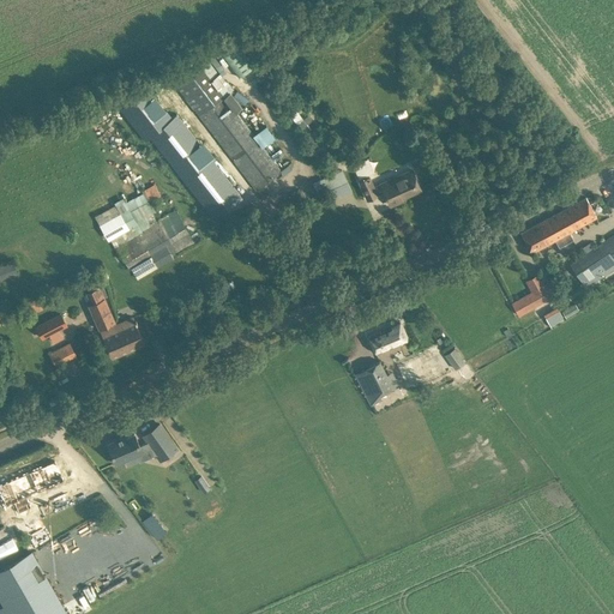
[(254,66),(234,37),(218,48),(239,77),(254,66)]
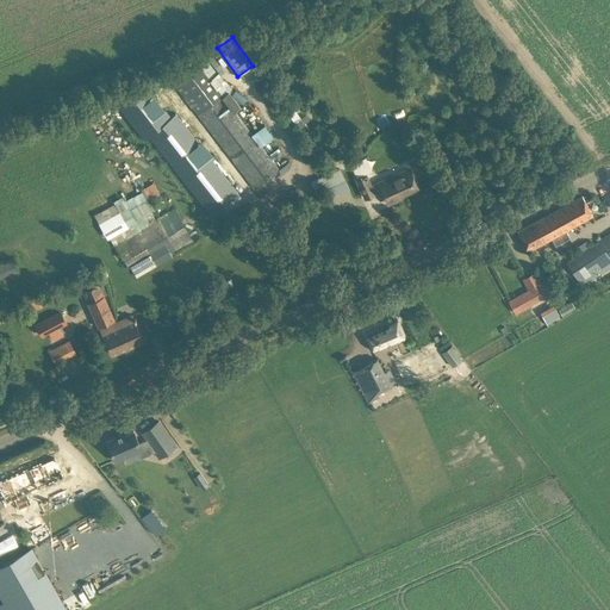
[(168,74),(248,178),(255,187),(279,169),(235,112),(241,106),(229,91),(232,88),(213,64),(200,48),(168,74)]
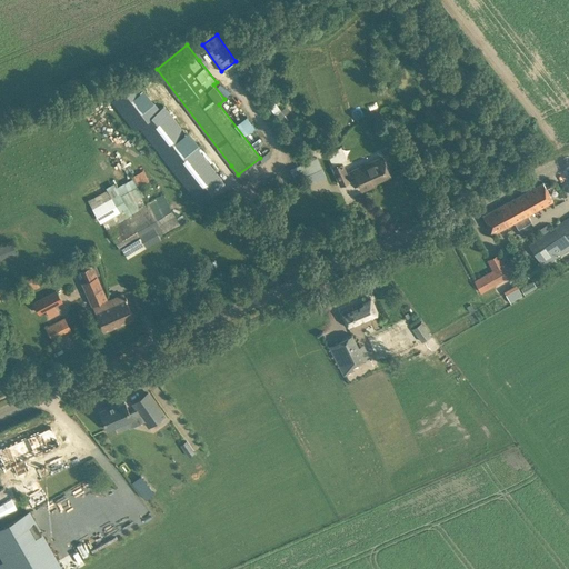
[(139,126),(190,191),(198,200),(222,180),(143,79),(113,101),(136,129),(139,126)]
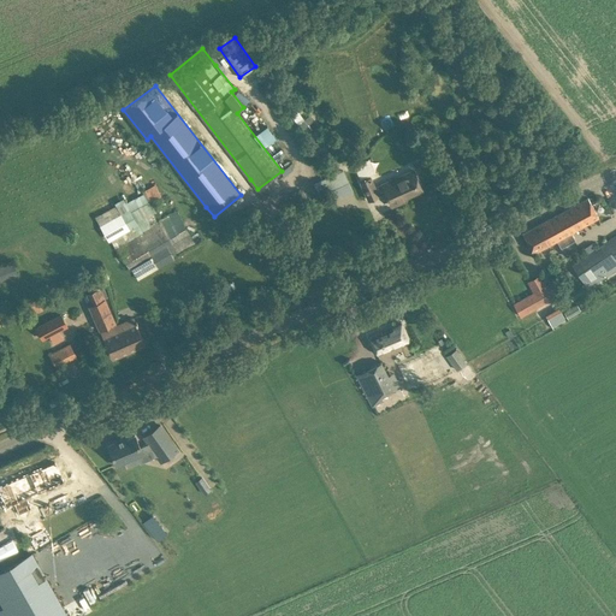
[(369,157),(353,164),(359,178),(375,171),(369,157)]
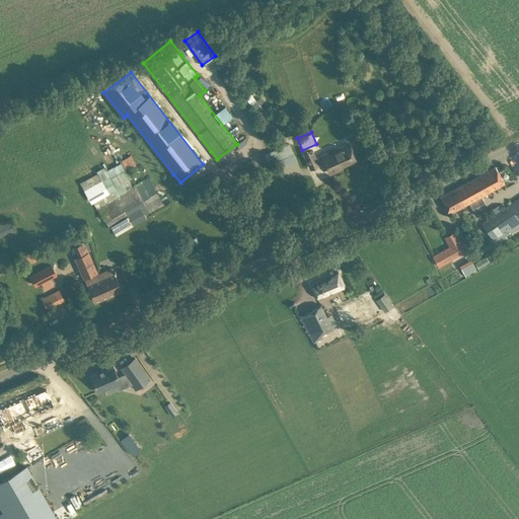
[(325,161),(326,164),(330,173),(338,170),(337,167),(356,159),(348,143),(322,155),(316,158),(312,150),(304,153),(310,168),(319,164),(318,164),(325,161)]
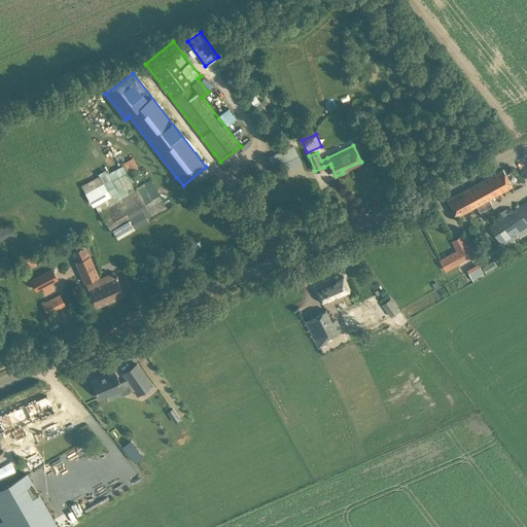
[(486,179),(494,196),(513,186),(503,169),(486,179)]
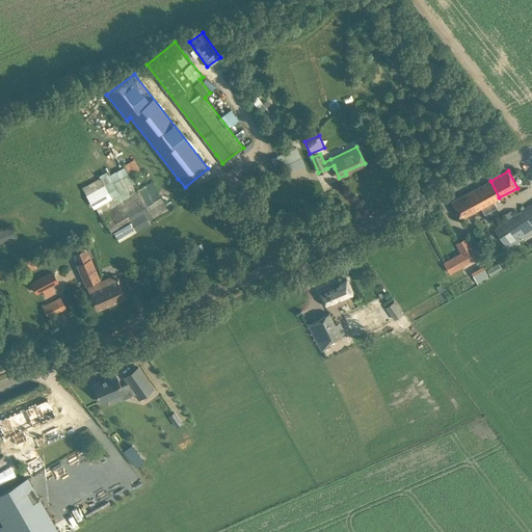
[(87,193),(95,208),(96,208),(100,214),(101,213),(112,233),(131,222),(135,230),(168,210),(156,185),(145,190),(144,187),(122,198),(112,181),(87,193)]
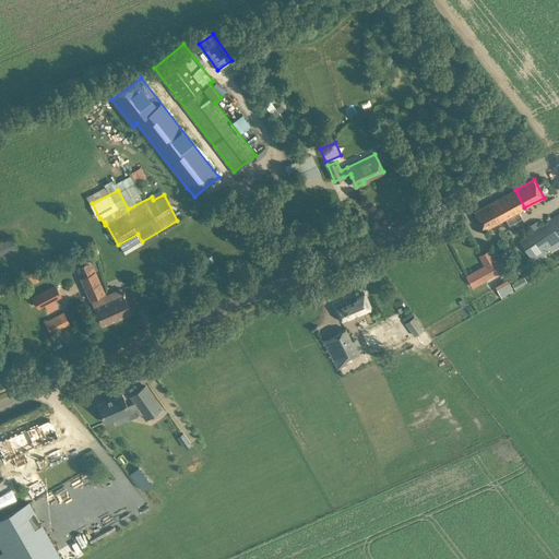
[(515,190),(474,212),(484,229),(506,217),(510,224),(522,218),(518,211),(524,207),(515,190)]
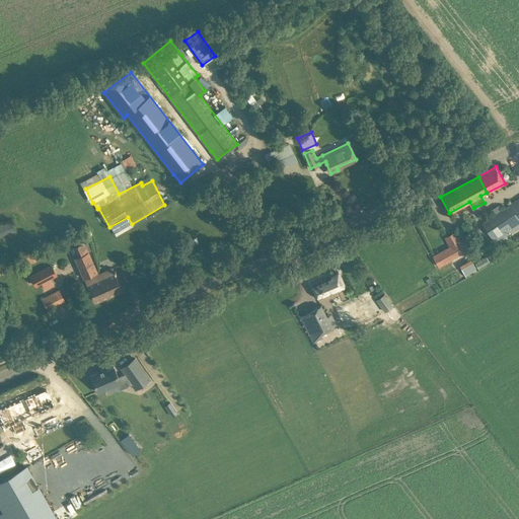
[(518,197),(488,219),(501,238),(518,225),(518,197)]
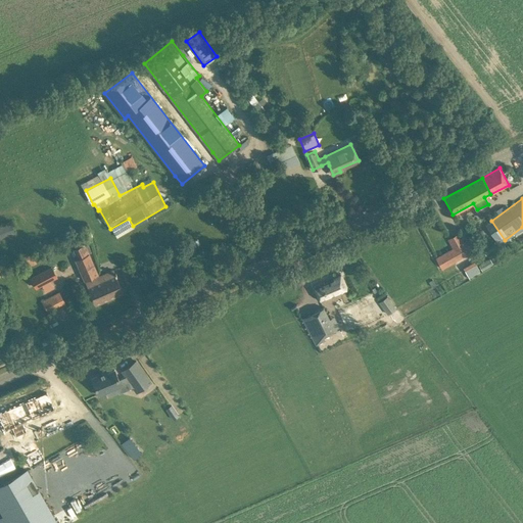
[(0,227),(0,238),(15,233),(11,223),(0,227)]
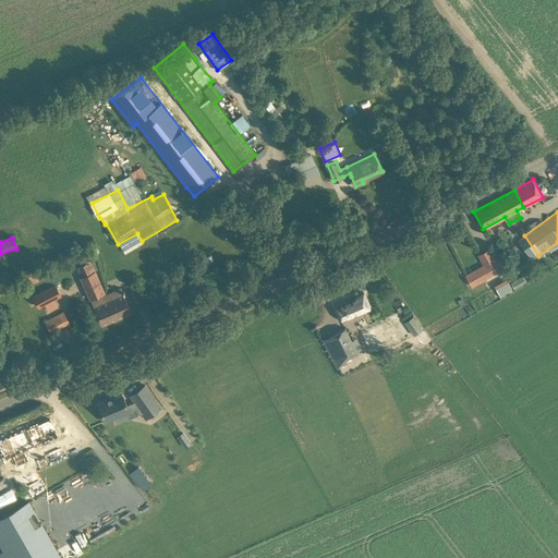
[(483,265),(465,275),(472,287),(501,270),(495,258),(492,261),(486,252),(478,256),(483,265)]
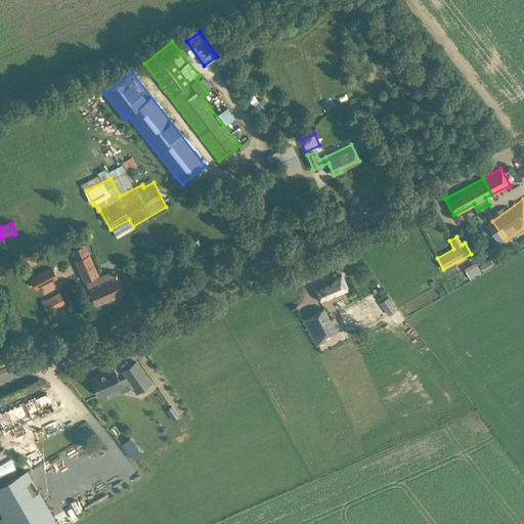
[(172,249),(176,257),(188,252),(184,243),(172,249)]
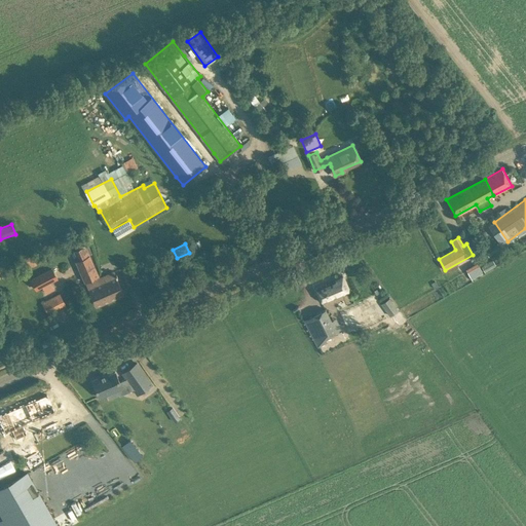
[(85,282),(91,279),(99,276),(89,255),(85,245),(73,251),(77,260),(76,261),(85,282)]
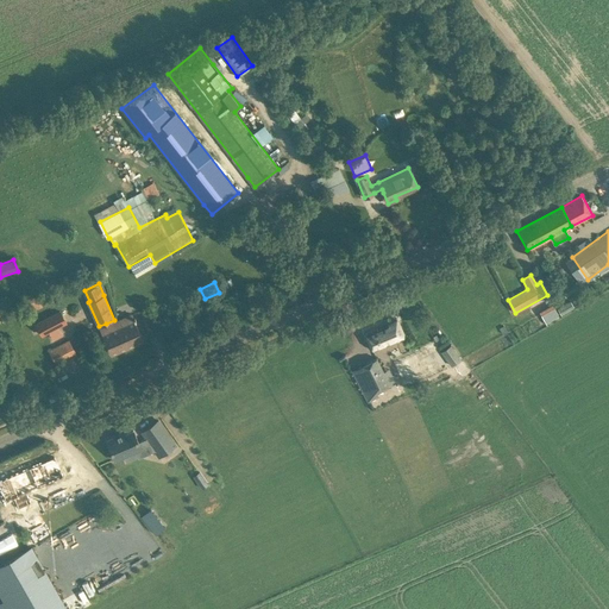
[(30,296),(33,308),(54,303),(50,292),(30,296)]
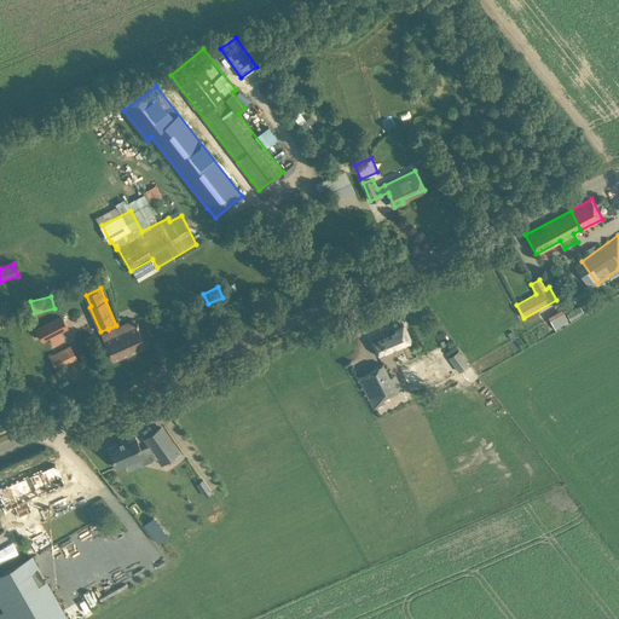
[(549,320),(555,331),(570,323),(562,312),(549,320)]
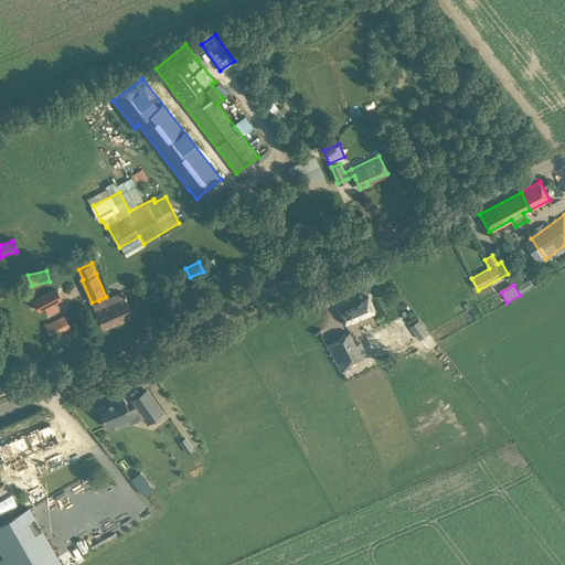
[(53,290),(34,300),(39,310),(55,301),(61,298),(56,288),(53,290)]
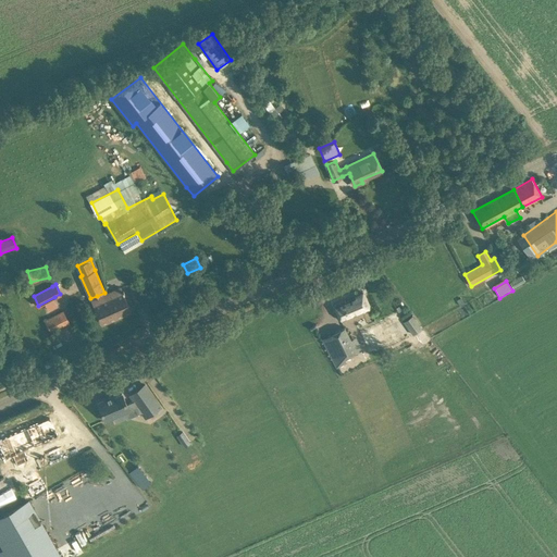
[(104,293),(97,296),(98,297),(91,300),(97,314),(101,324),(132,311),(121,287),(103,295),(103,294),(104,293)]
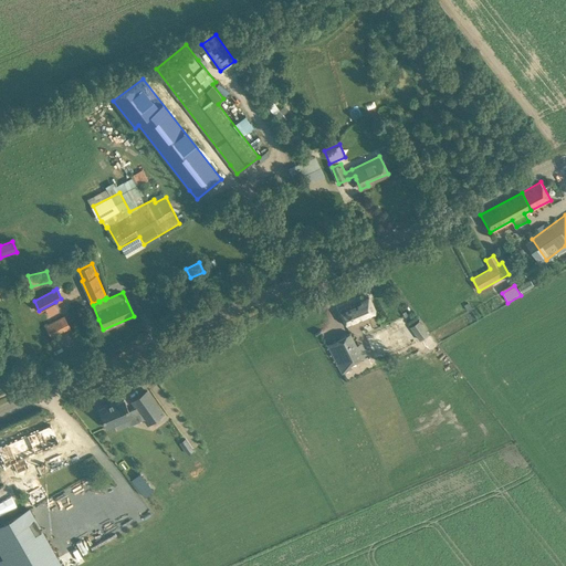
[(338,308),(346,326),(377,313),(370,297),(350,305),(349,303),(338,308)]
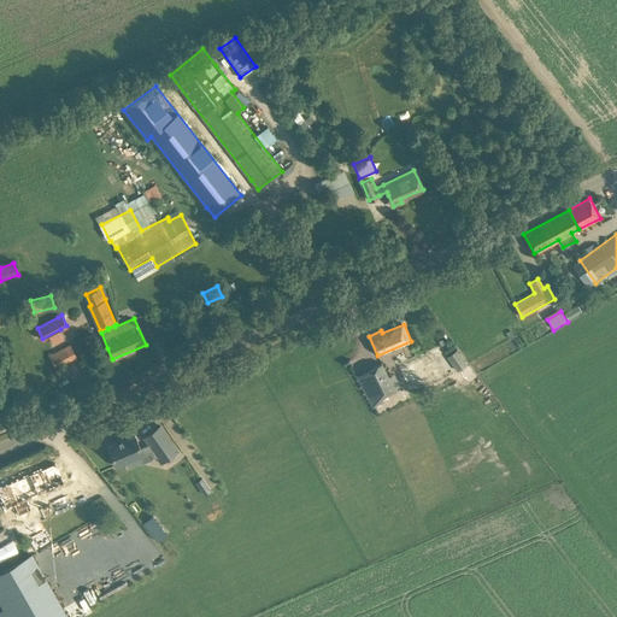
[(76,357),(70,345),(50,356),(56,368),(76,357)]
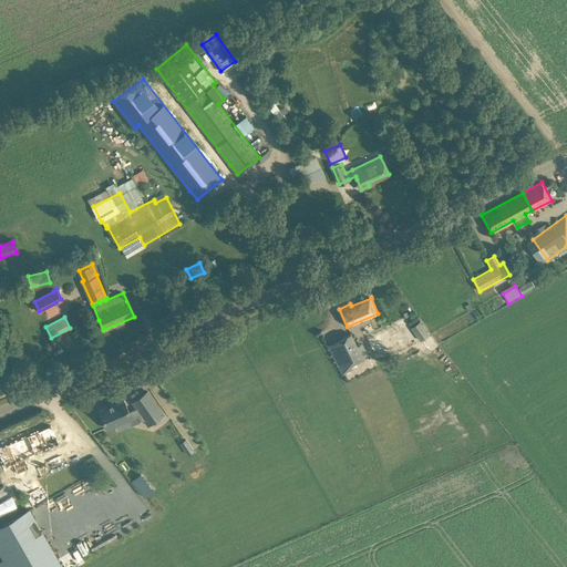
[(411,328),(420,341),(429,334),(420,321),(411,328)]
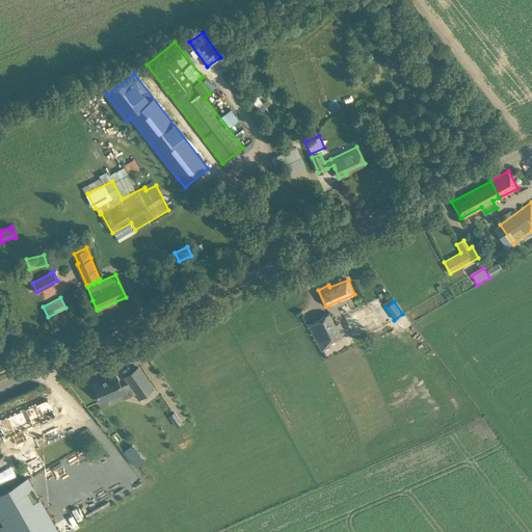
[(308,324),(321,351),(330,346),(328,342),(342,336),(330,313),(308,324)]
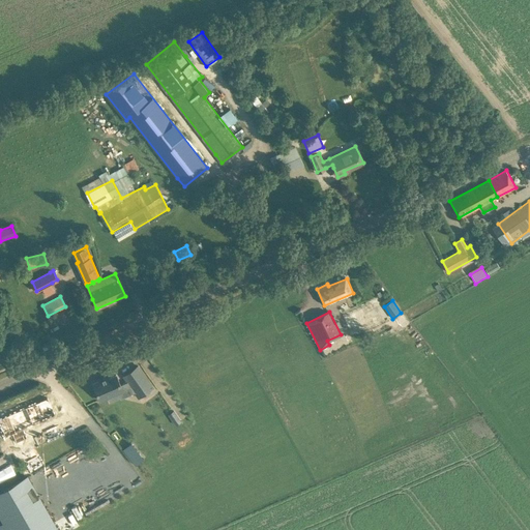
[(101,379),(92,383),(100,400),(108,396),(110,402),(120,396),(118,392),(130,386),(139,398),(153,387),(138,365),(123,376),(127,382),(120,385),(116,375),(101,381),(101,379)]
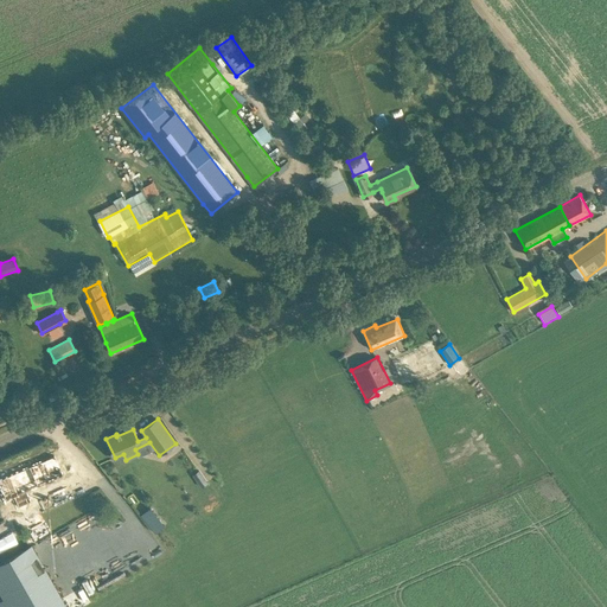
[(53,454),(0,478),(0,489),(5,502),(11,499),(16,509),(68,485),(53,454)]
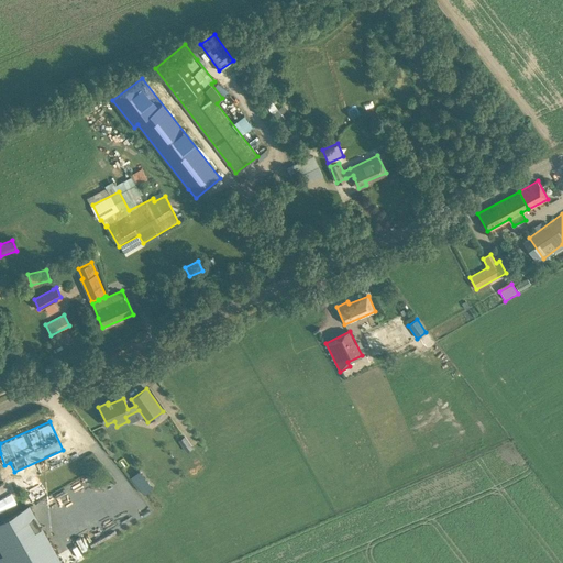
[(184,435),(178,440),(183,445),(188,442),(184,435)]
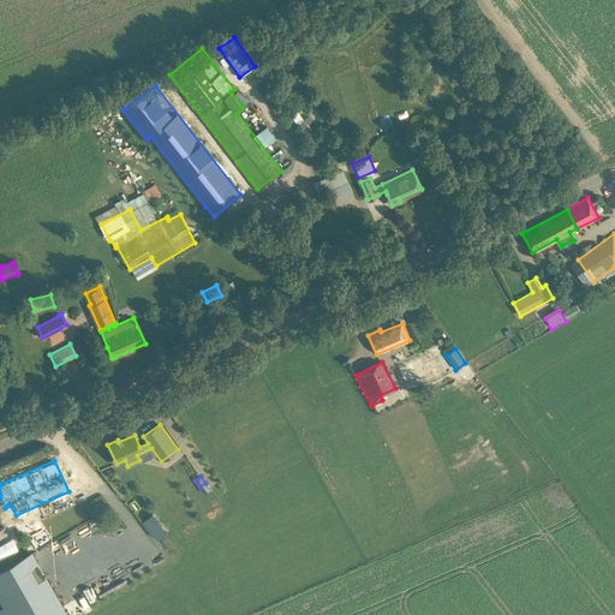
[(60,541),(87,526),(79,513),(53,527),(60,541)]
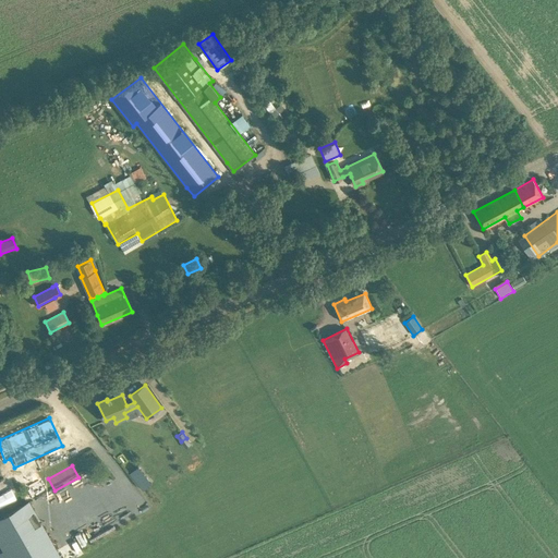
[(130,470),(140,485),(145,482),(135,466),(130,470)]
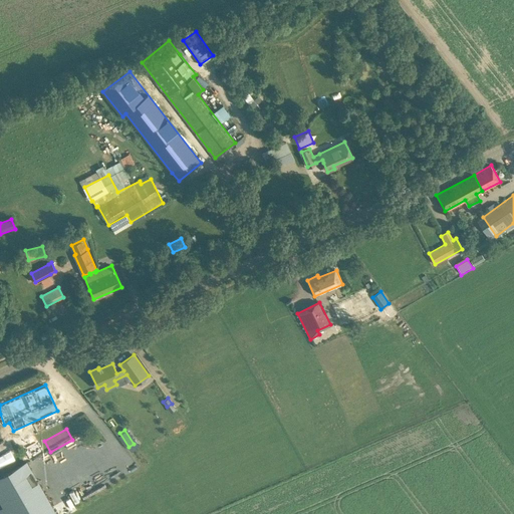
[(55,513),(26,462),(0,476),(0,498),(5,508),(1,510),(2,513),(55,513)]
